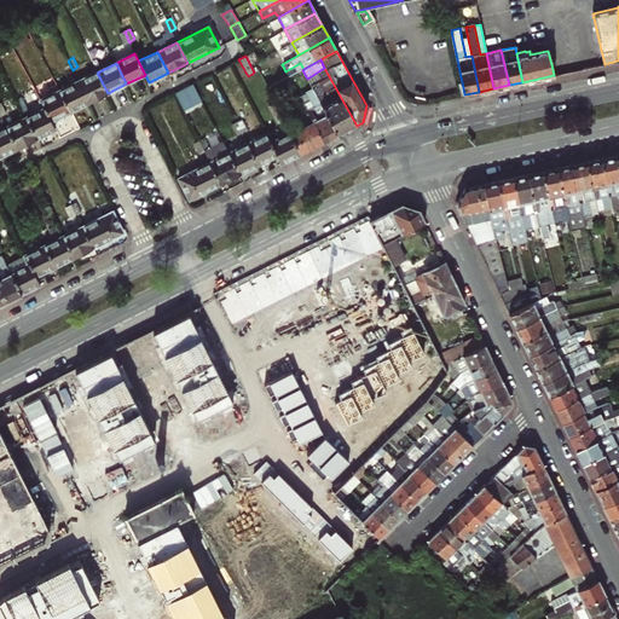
[(87,76),(97,73),(94,67),(85,71),(87,76)]
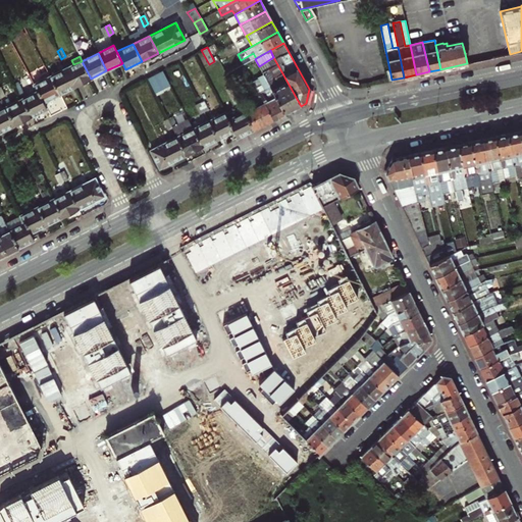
[(74,87),(91,79),(82,61),(73,64),(66,68),(74,87)]
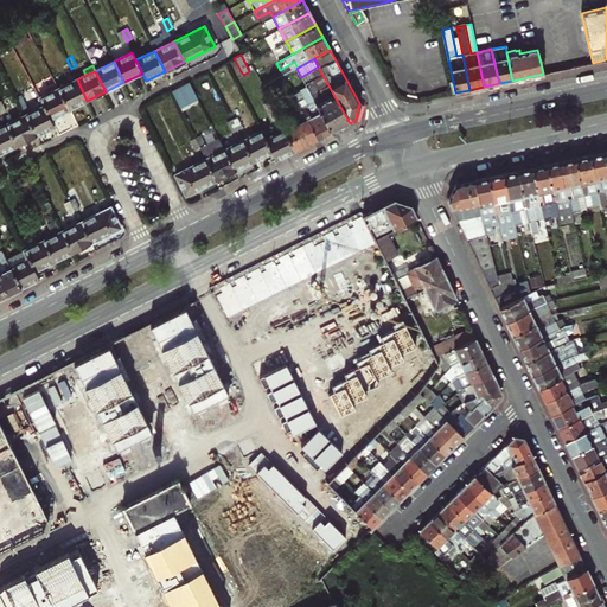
[(332,132),(350,123),(323,75),(305,84),(307,88),(332,132)]
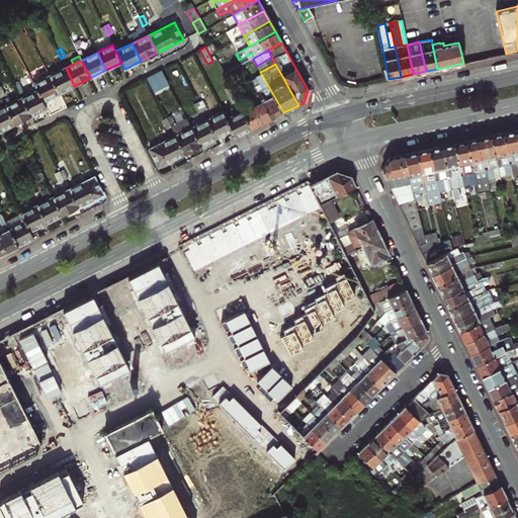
[(59,93),(74,86),(66,68),(50,76),(59,93)]
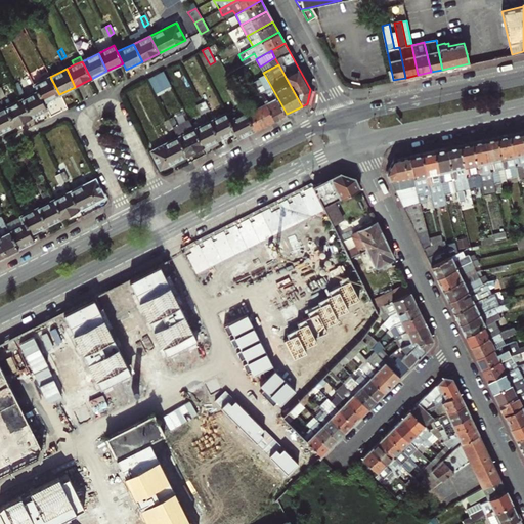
[(150,76),(155,86),(171,79),(167,69),(150,76)]
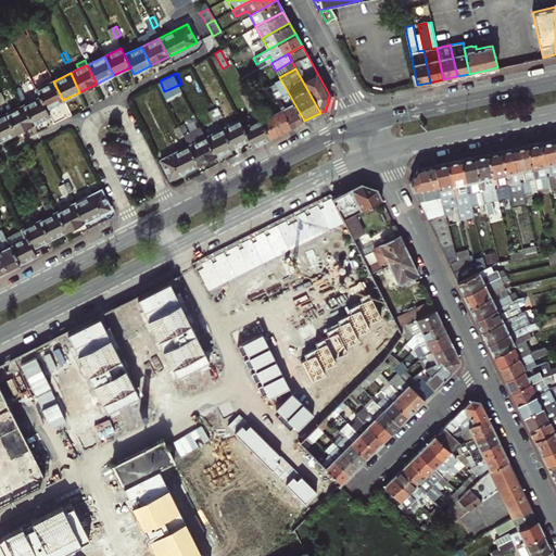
[(244,90),(249,88),(243,78),(239,80),(244,90)]
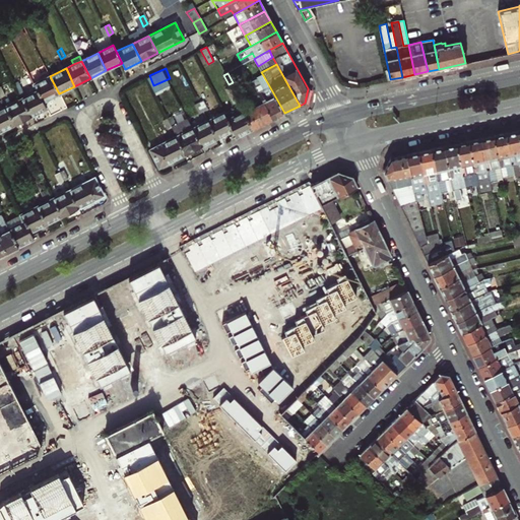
[(272,119),(284,113),(263,75),(251,81),(263,102),(272,119)]
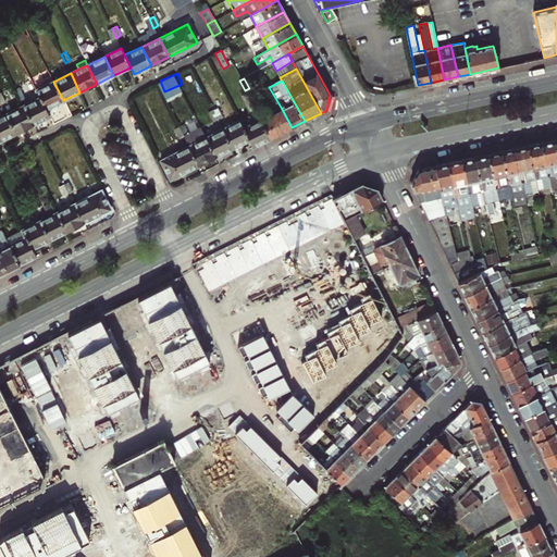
[(46,109),(63,100),(53,82),(36,90),(40,97),(46,109)]
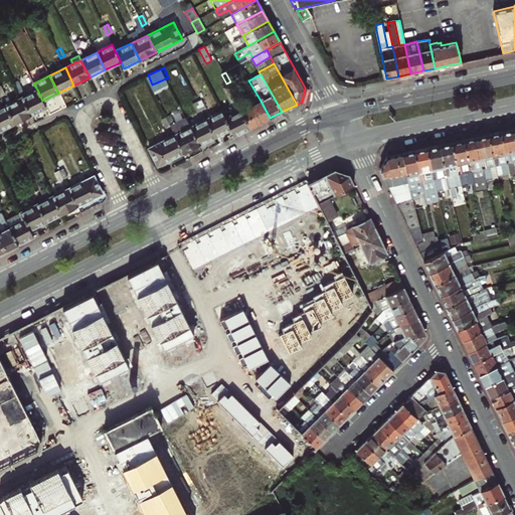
[(30,116),(46,108),(42,101),(37,90),(21,98),(30,116)]
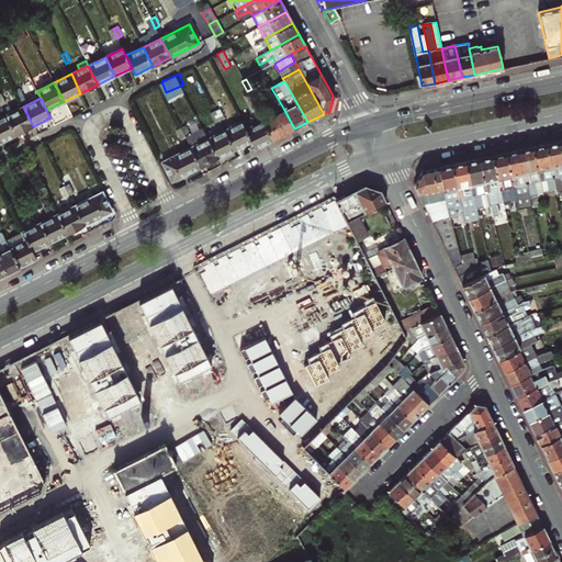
[(15,135),(33,126),(23,107),(6,115),(15,135)]
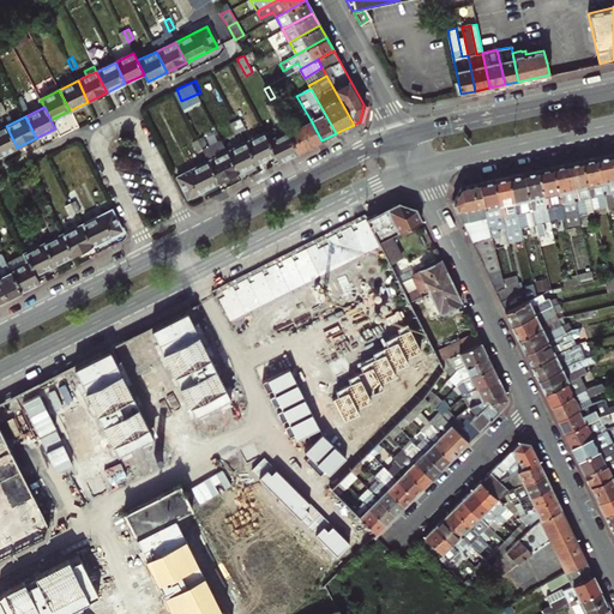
[(239,132),(245,128),(240,119),(234,122),(239,132)]
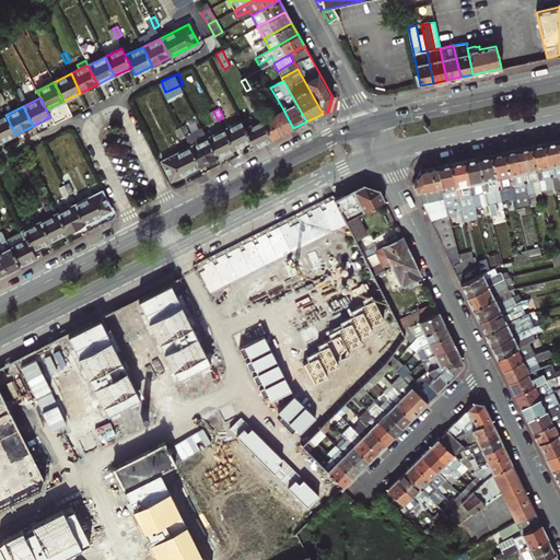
[(271,139),(293,128),(283,109),(261,120),(271,139)]
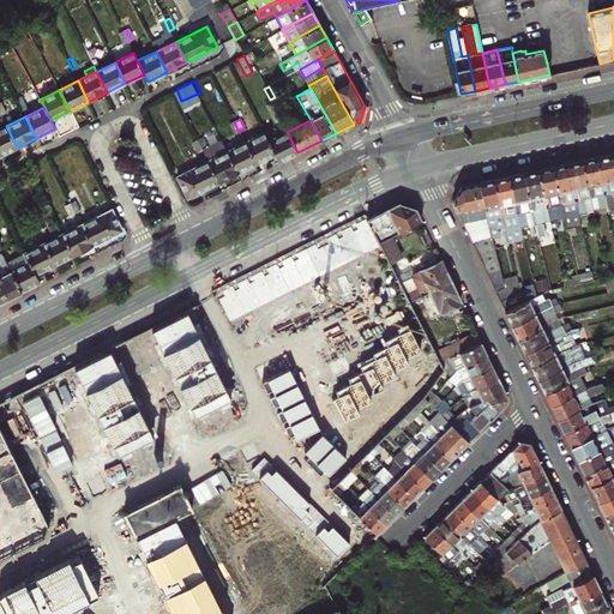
[(0,155),(17,148),(6,126),(0,128),(0,155)]
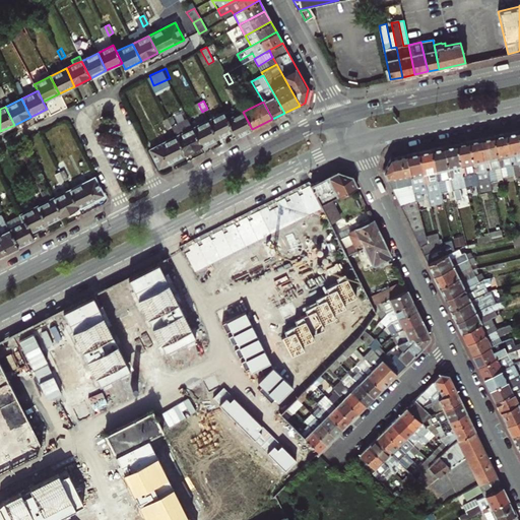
[(237,137),(252,129),(243,112),(243,111),(226,119),(233,130),(234,133),(237,137)]
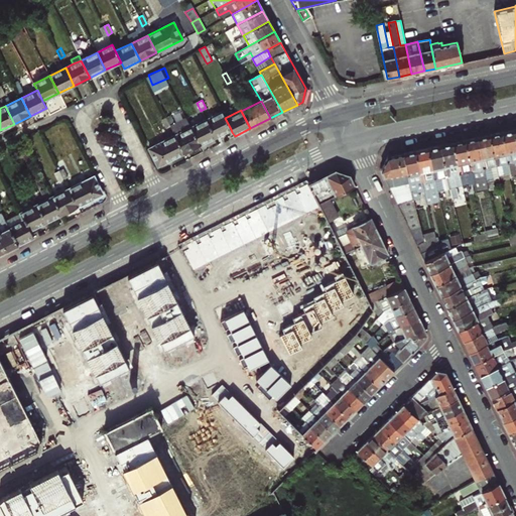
[(215,137),(231,129),(225,118),(222,112),(206,120),(215,137)]
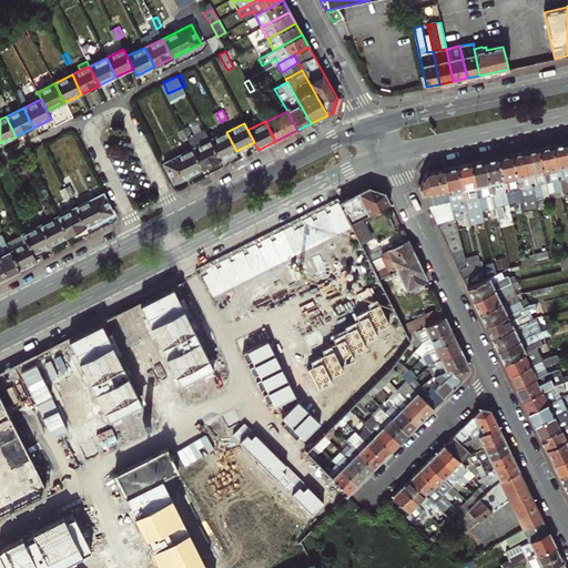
[(182,141),(188,139),(183,130),(178,132),(182,141)]
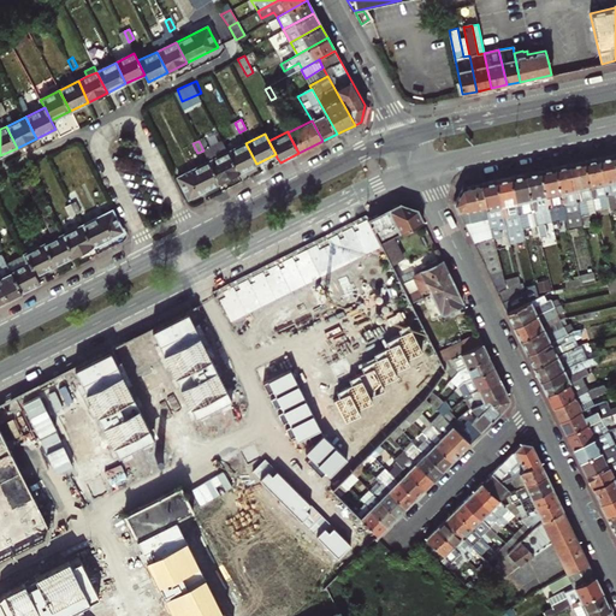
[(237,173),(256,164),(246,143),(227,153),(237,173)]
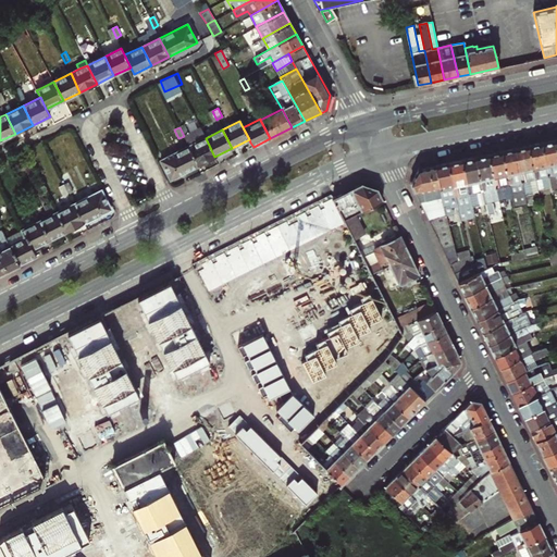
[(198,165),(214,157),(206,138),(188,146),(198,165)]
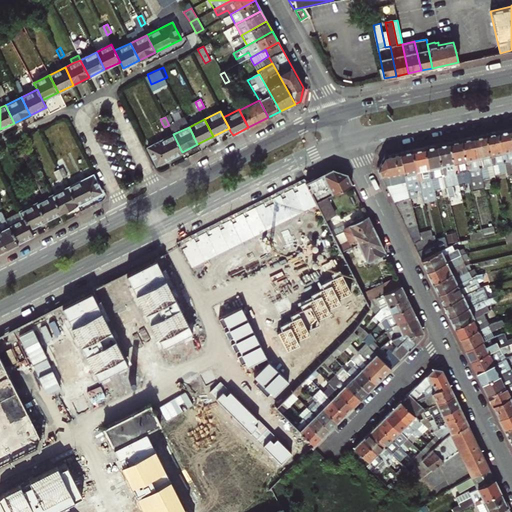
[(497,131),(506,171),(507,175),(511,173),(511,140),(509,128),(497,131)]
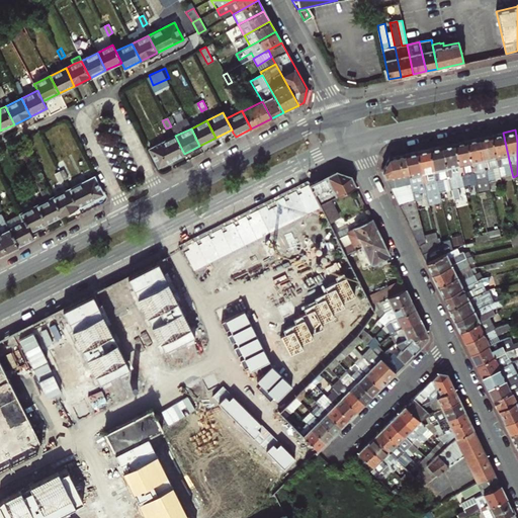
[(503,133),(491,135),(498,165),(500,176),(512,173),(503,133)]
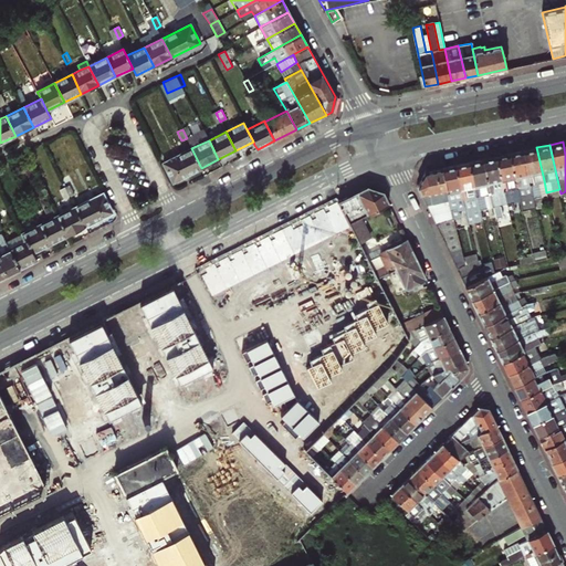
[(544,180),(536,147),(523,150),(535,207),(535,208),(543,206),(541,198),(537,182),(544,180)]
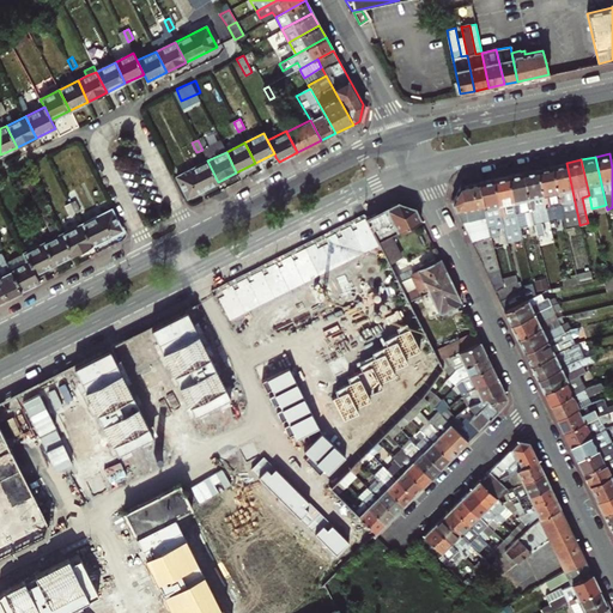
[(177,176),(188,198),(218,182),(207,161),(177,176)]
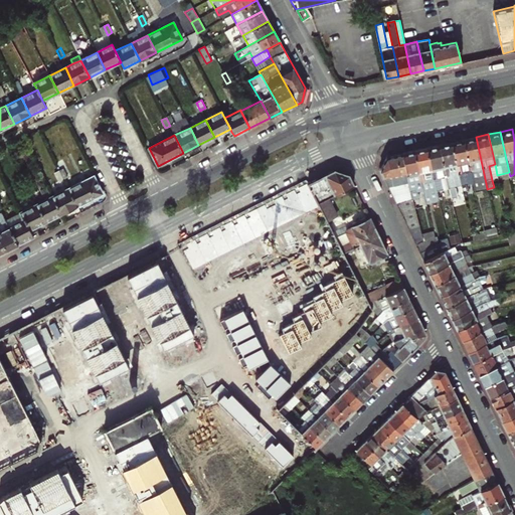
[(487,188),(476,137),(463,139),(472,183),(474,191),(487,188)]
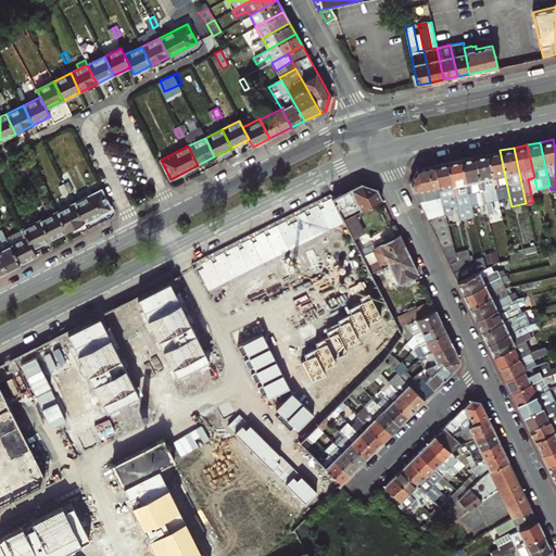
[(500,150),(487,153),(498,210),(512,206),(509,198),(500,150)]
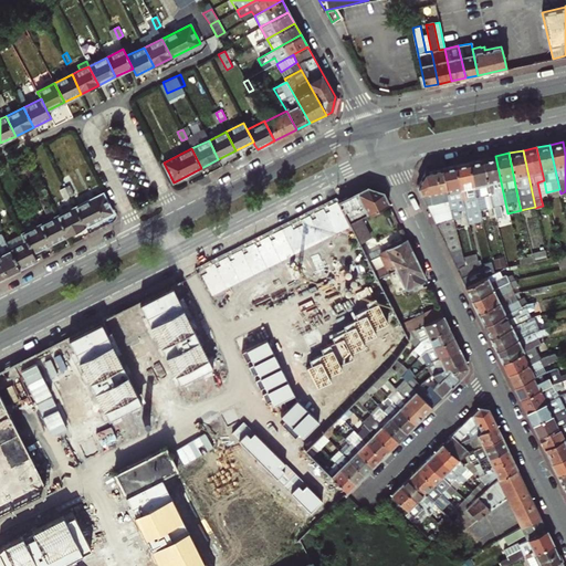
[(507,213),(495,156),(482,159),(492,205),(499,203),(502,221),(510,220),(507,213)]
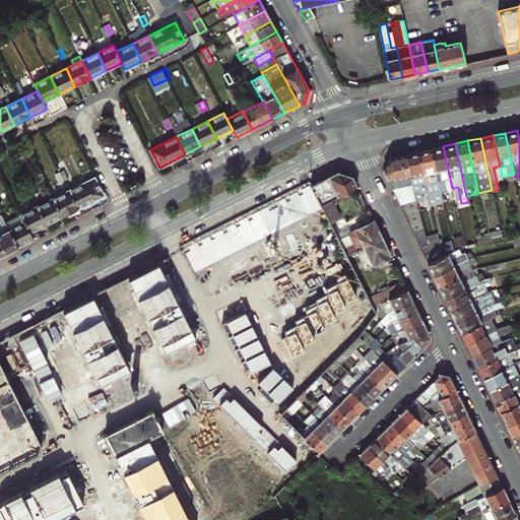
[(443,146),(430,148),(440,193),(452,190),(452,188),(443,146)]
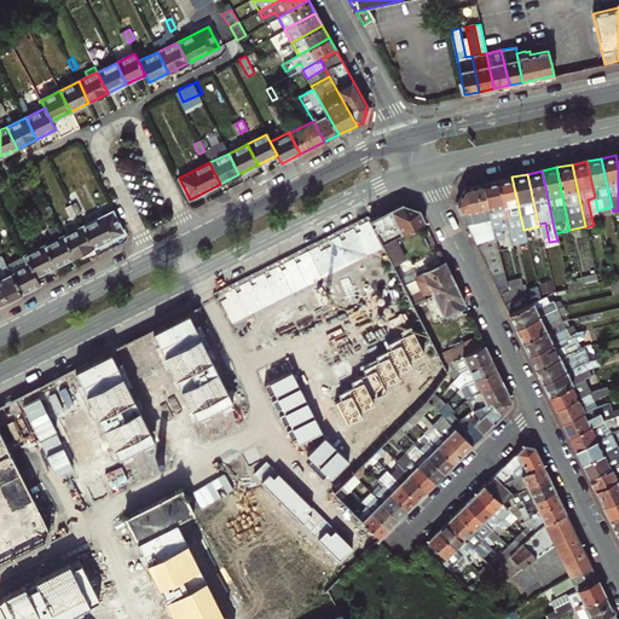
[(512,177),(497,180),(508,226),(510,235),(518,233),(519,243),(527,241),(524,230),(512,177)]
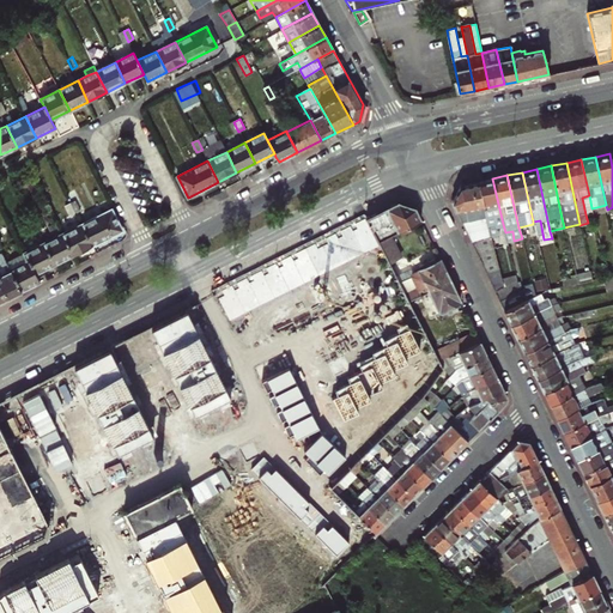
[(478,182),(489,229),(491,236),(498,234),(496,226),(503,224),(492,178),(478,182)]
